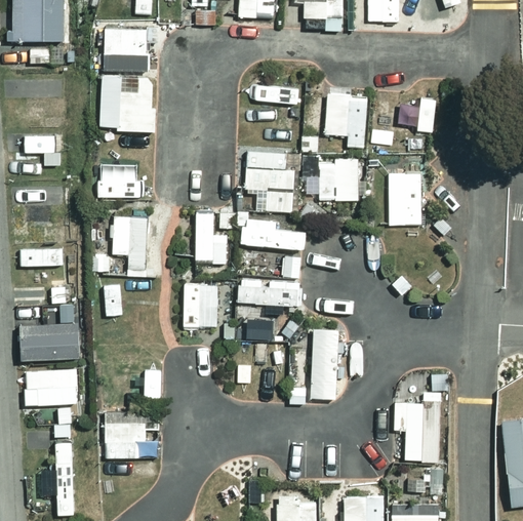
[(63,0),(11,0),(11,39),(63,39),(63,0)]
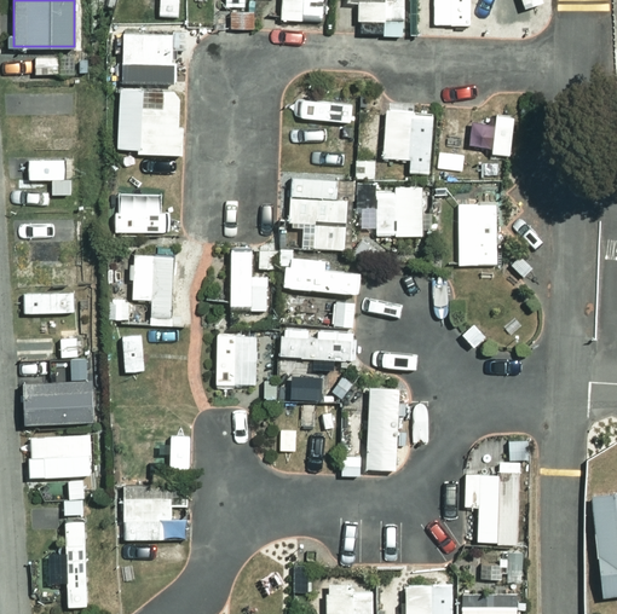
[(151,0),(132,0),(132,11),(153,10),(151,0)]
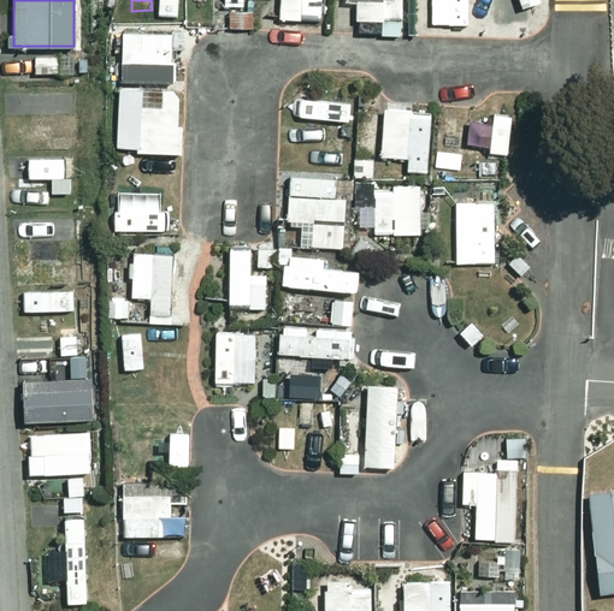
[(173,0),(155,0),(155,12),(173,12),(173,0)]
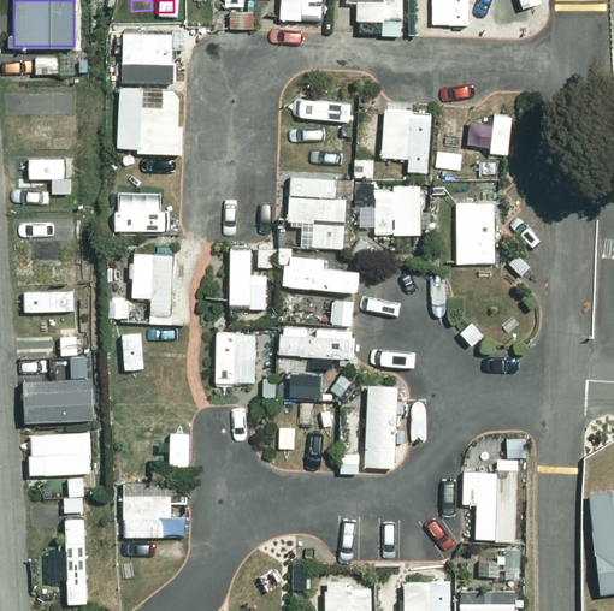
[(282,0),(281,21),(319,23),(320,0),(282,0)]
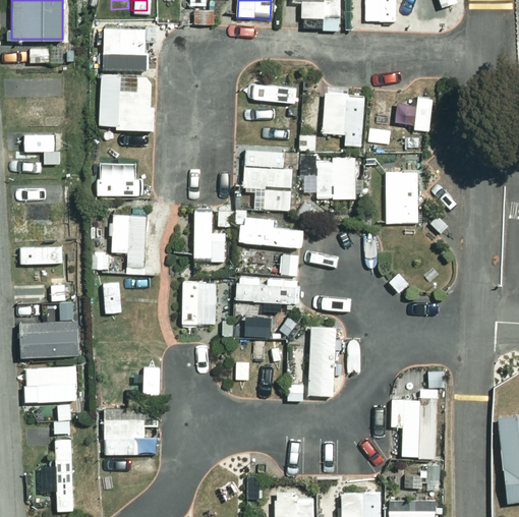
[(302,1),(302,29),(323,29),(323,31),(340,32),(339,0),(324,0),(324,1),(302,1)]
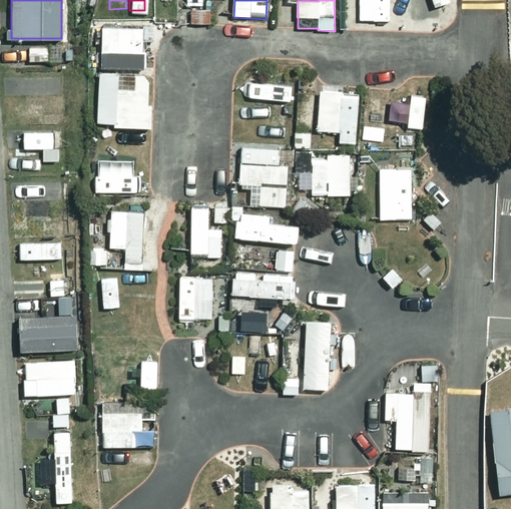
[(360,0),(361,22),(390,22),(389,0),(360,0)]
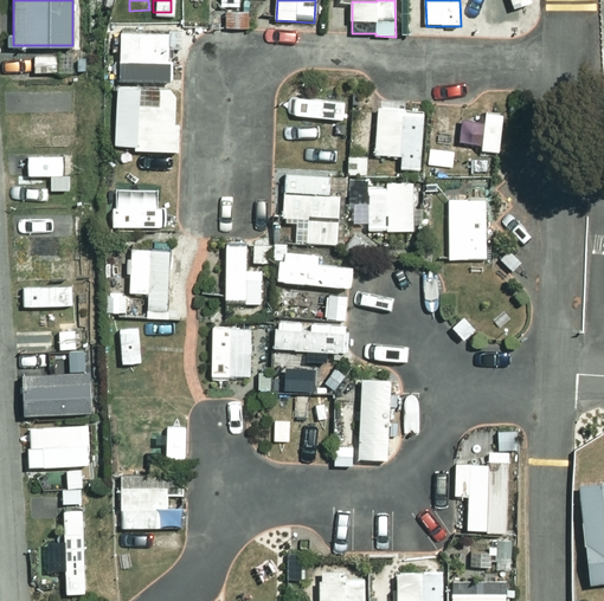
[(226,12),(226,28),(249,28),(249,12),(226,12)]
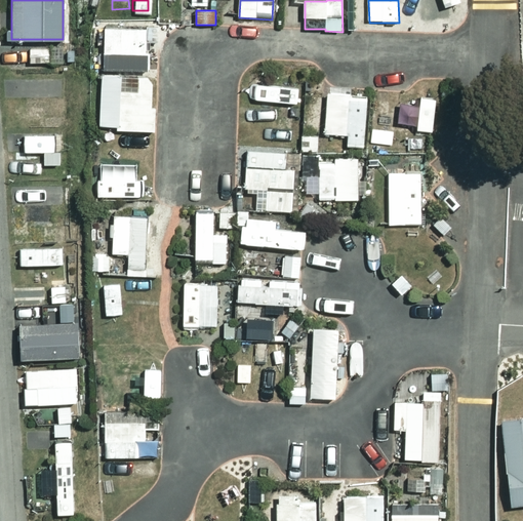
[(120,71),(151,72),(151,43),(159,43),(159,28),(145,27),(145,30),(104,29),(103,71),(120,71)]
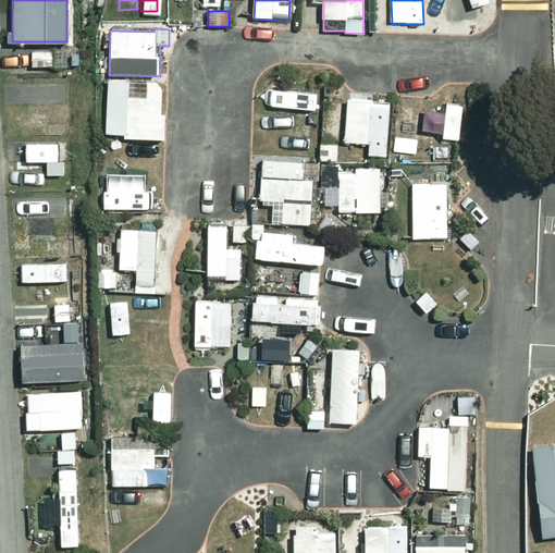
[(32,52),(33,68),(53,66),(52,51),(32,52)]
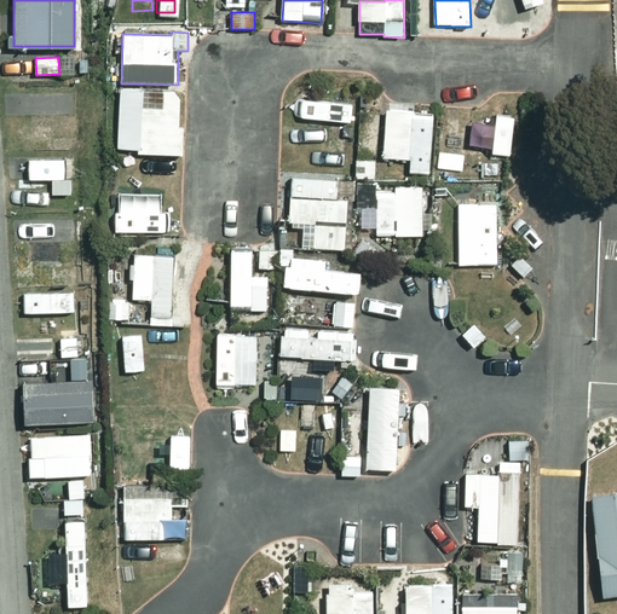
[(137,156),(184,157),(185,127),(178,126),(179,100),(174,92),(143,91),(119,90),(116,150),(137,150),(137,156)]
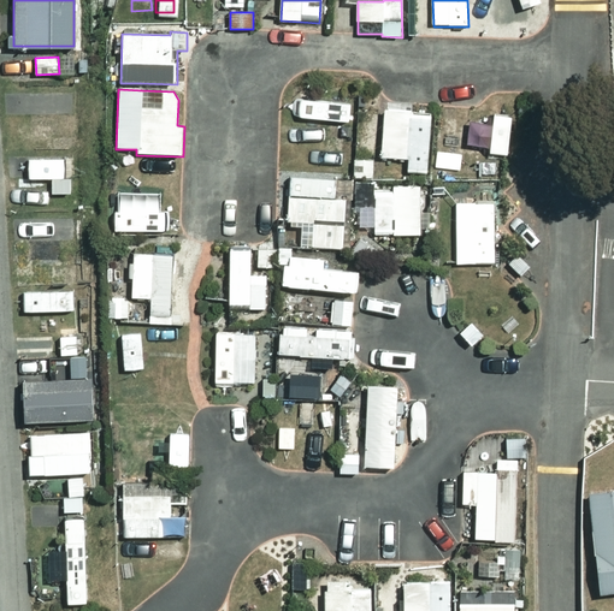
[(293,92),(291,107),(312,108),(313,93),(293,92)]
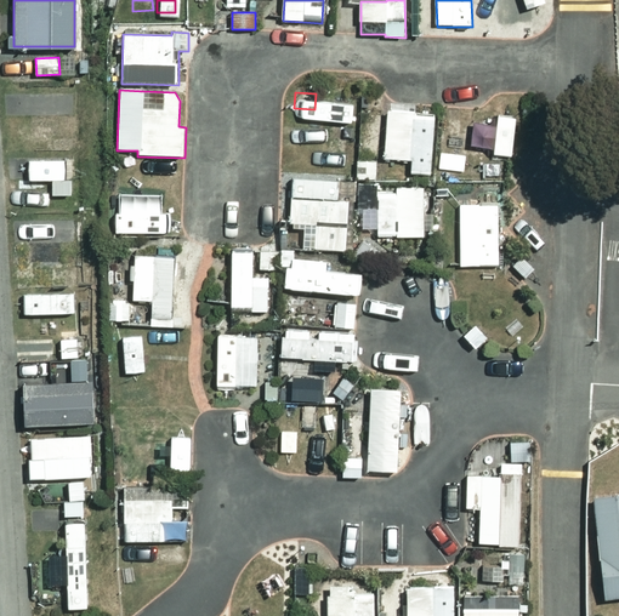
[(331,93),(324,166),(344,167),(351,95),(331,93)]
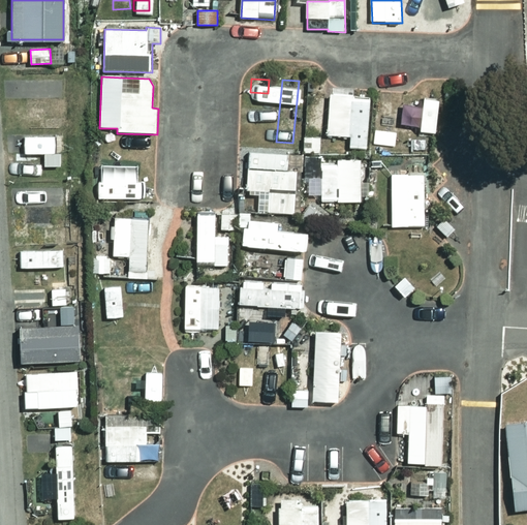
[(11,83),(12,98),(60,96),(60,81),(11,83)]
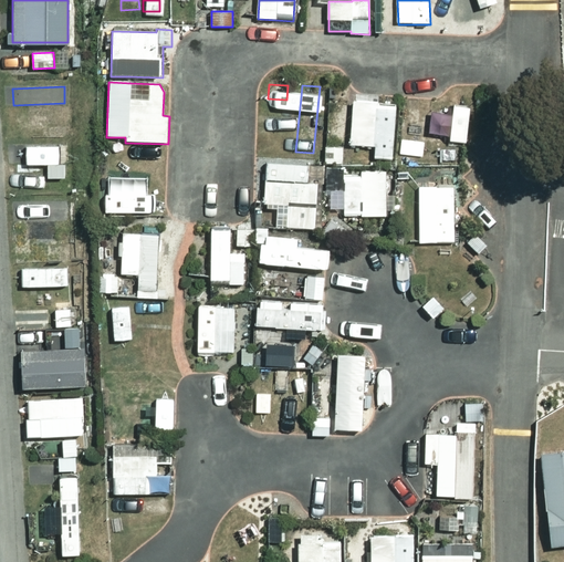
[(440,148),(440,157),(459,158),(460,129),(463,128),(465,115),(461,113),(461,101),(428,100),(425,147),(440,148)]
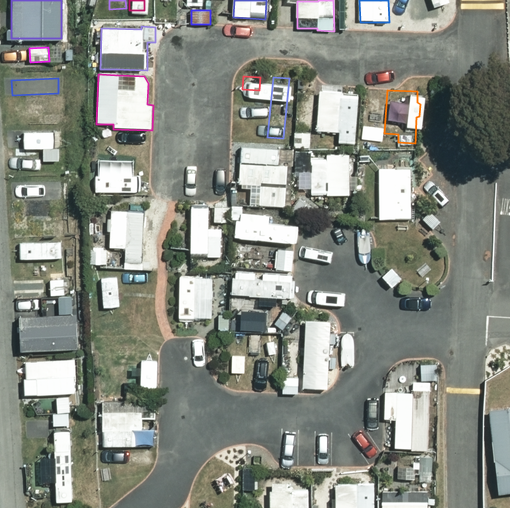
[(340,144),(355,144),(357,97),(341,96),(341,92),(319,91),(317,131),(340,132),(340,144)]
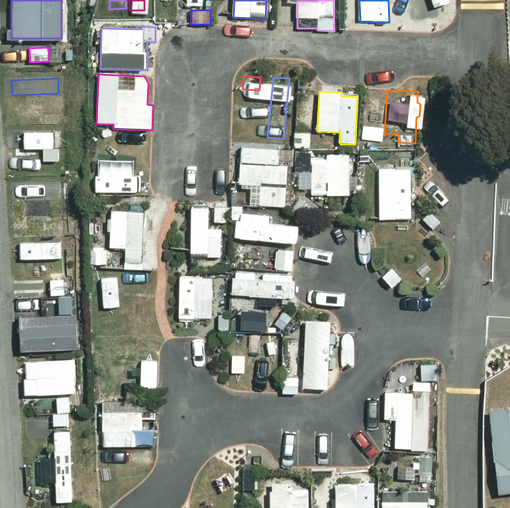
[(359,143),(374,145),(375,129),(360,128),(359,143)]
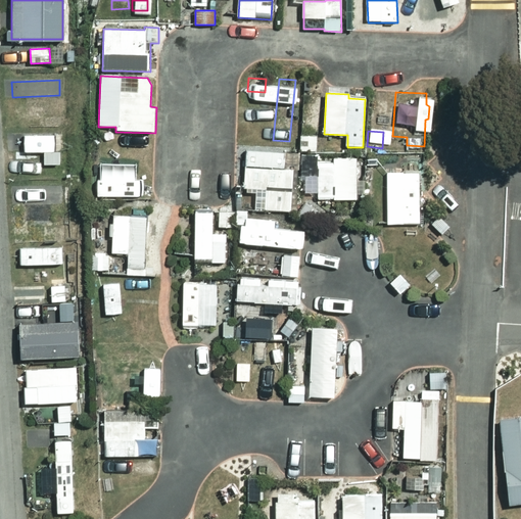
[(25,137),(25,167),(53,167),(53,136),(25,137)]
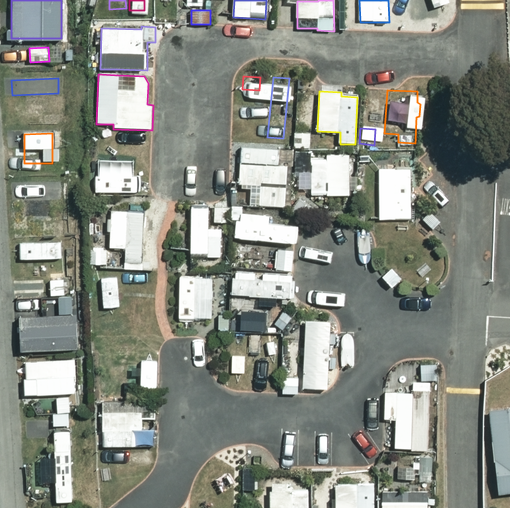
[(294,148),(310,148),(310,133),(294,134),(294,148)]
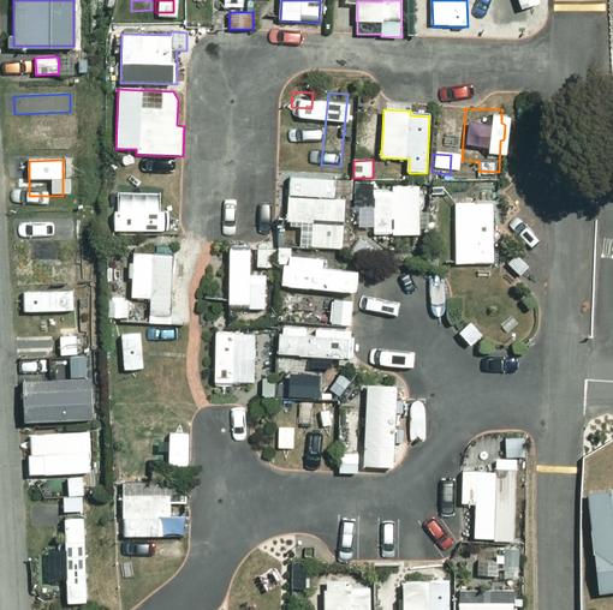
[(292,221),(291,245),(343,247),(344,198),(333,198),(334,180),(292,178),(291,197),(287,196),(286,221),(292,221)]
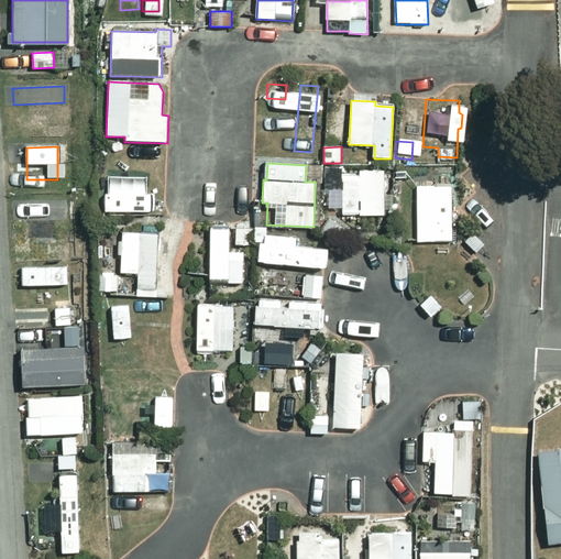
[(342,167),(323,167),(322,189),(342,190),(341,215),(383,215),(383,209),(393,210),(393,194),(384,194),(385,171),(359,171),(359,175),(342,175),(342,167)]
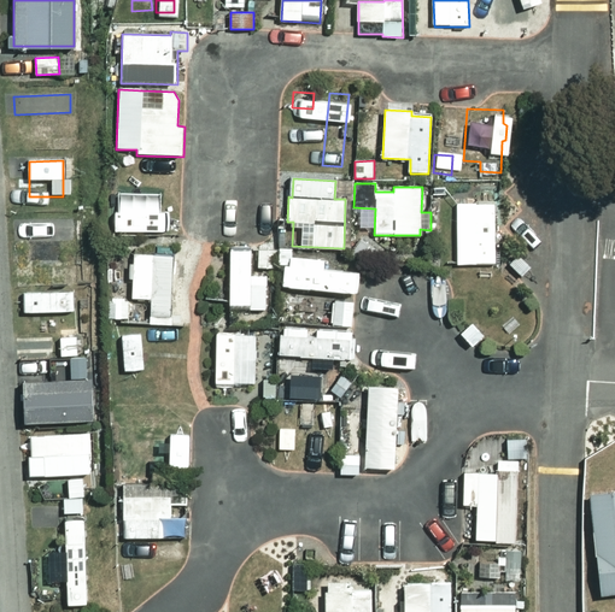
[(458,205),(460,264),(495,263),(493,205),(458,205)]
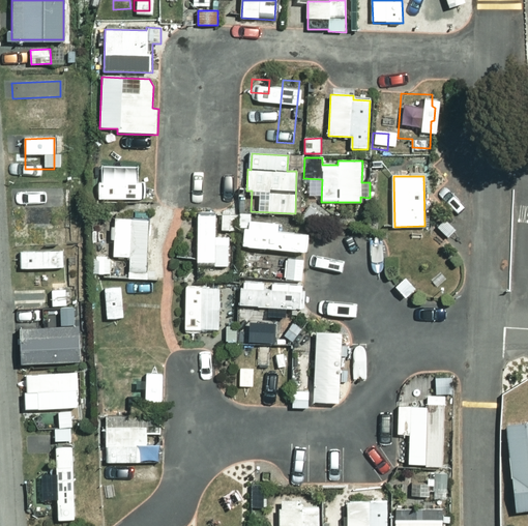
[(23,194),(23,226),(65,225),(64,193),(23,194)]
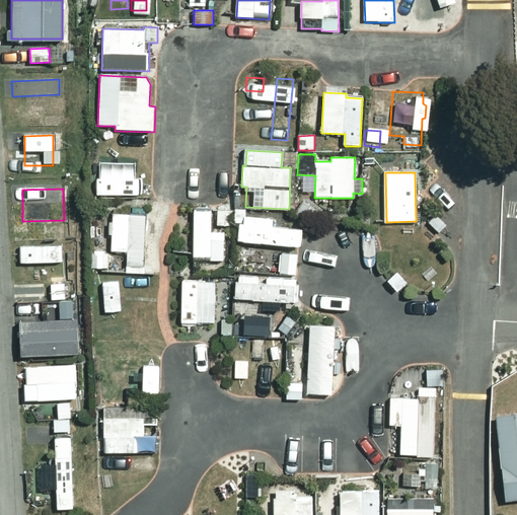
[(303,202),(296,213),(309,223),(317,212),(303,202)]
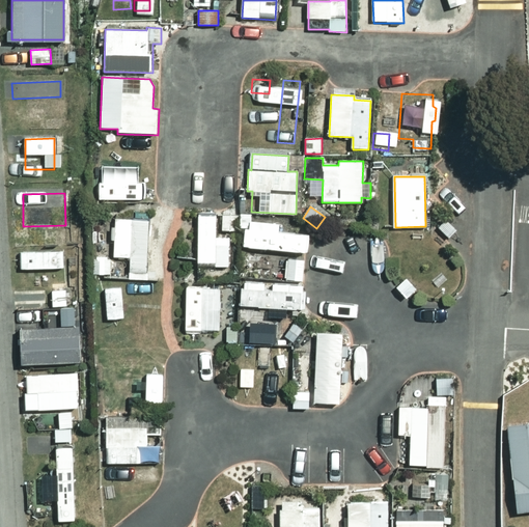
[(198,214),(197,264),(215,265),(215,267),(228,267),(228,238),(215,237),(216,215),(198,214)]
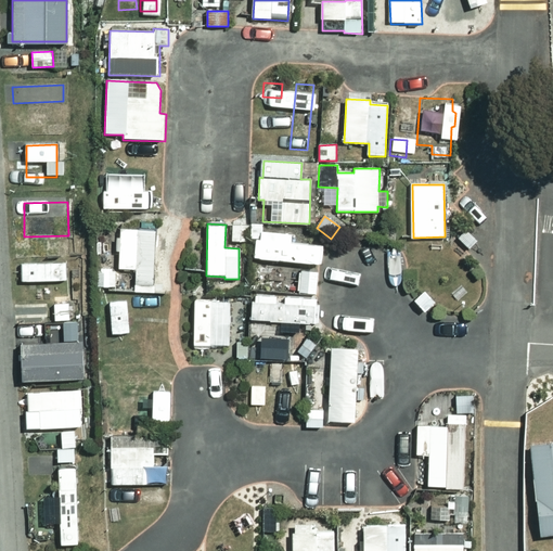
[(262,225),(252,223),(251,238),(254,239),(253,256),(318,263),(319,244),(290,241),(291,233),(261,230),(262,225)]
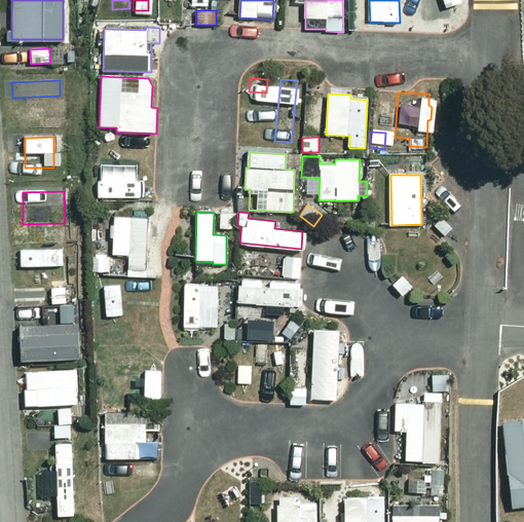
[(128,255),(128,276),(147,277),(147,271),(145,270),(146,218),(113,217),(112,254),(128,255)]
